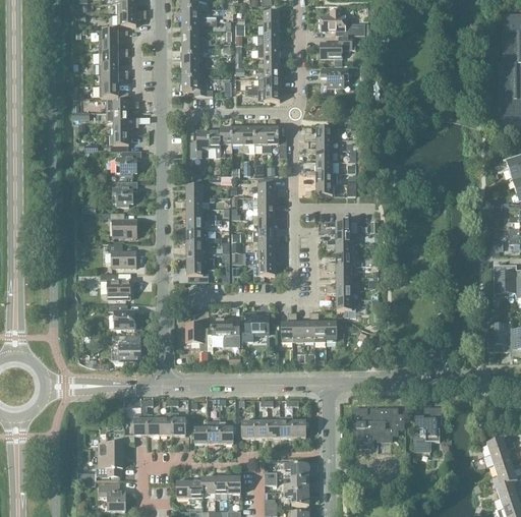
[(182,9),(198,8),(198,2),(207,1),(207,0),(182,0),(182,9)]
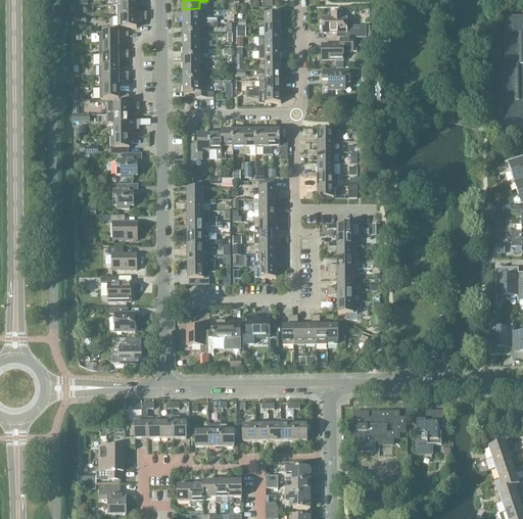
[(117,13),(147,13),(147,9),(137,9),(137,3),(117,3),(117,13)]
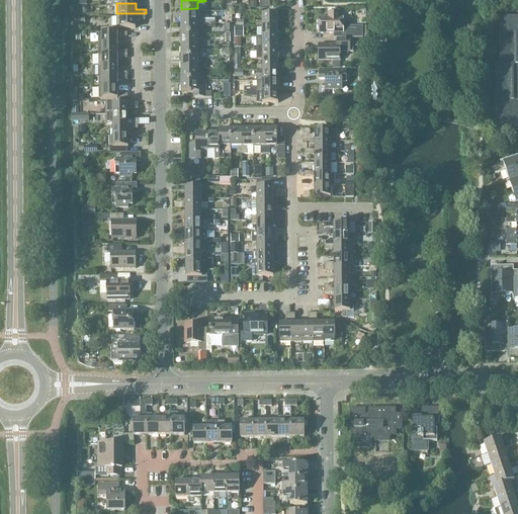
[(205,20),(216,20),(216,15),(205,15),(198,15),(197,8),(181,9),(181,20),(205,20)]
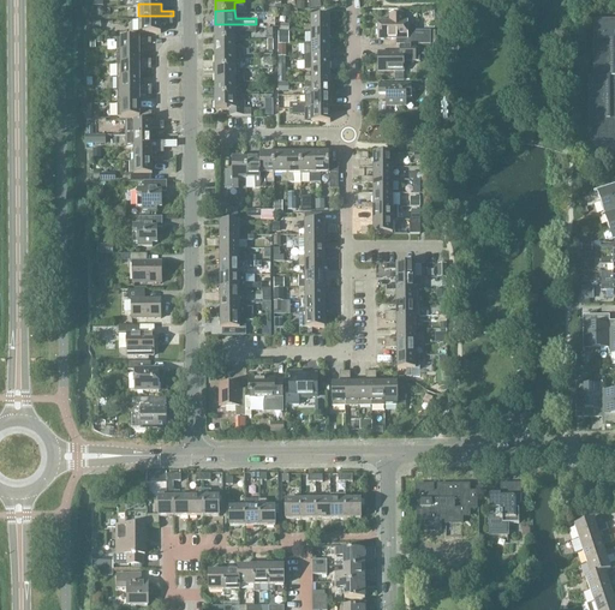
[(396,41),(416,41),(430,41),(430,28),(422,28),(407,28),(407,18),(402,18),(402,11),(390,11),(390,18),(378,18),(378,35),(396,35),(396,41)]
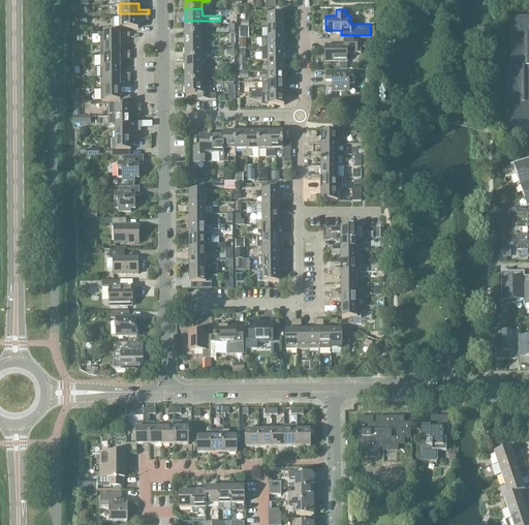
[(261,24),(268,24),(283,24),(283,11),(268,11),(268,19),(261,19),(261,24)]
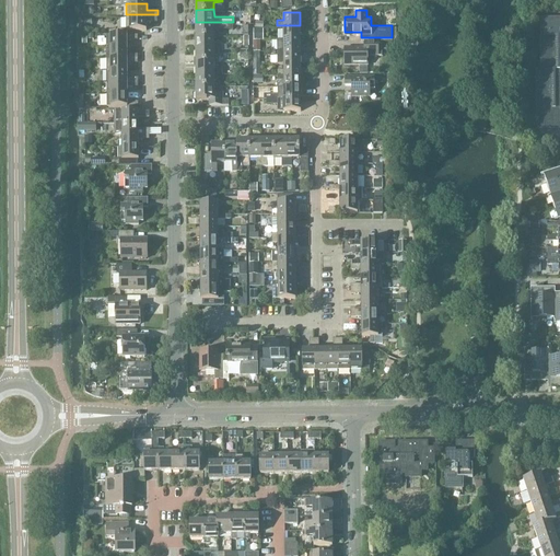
[(158,14),(126,14),(126,27),(147,27),(147,20),(158,20),(158,14)]
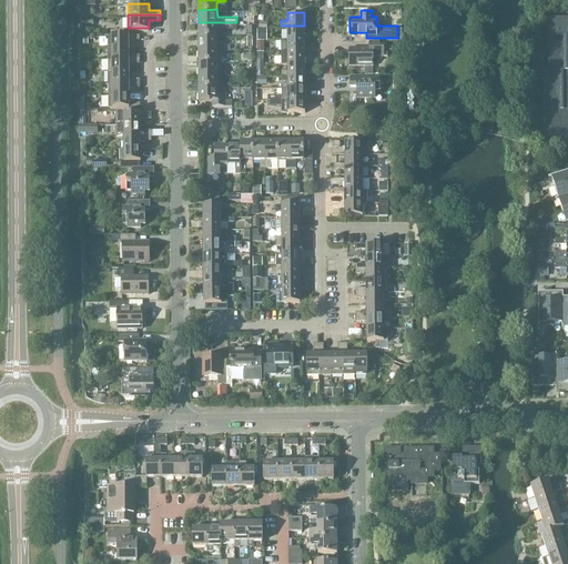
[(567,14),(550,16),(550,36),(547,36),(548,69),(544,70),(545,117),(546,127),(567,126),(567,14)]
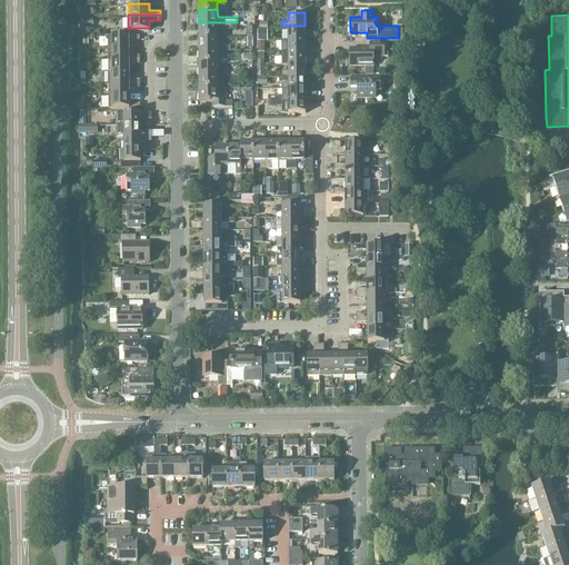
[(237,27),(237,22),(226,22),(199,22),(199,35),(218,35),(218,27),(237,27)]
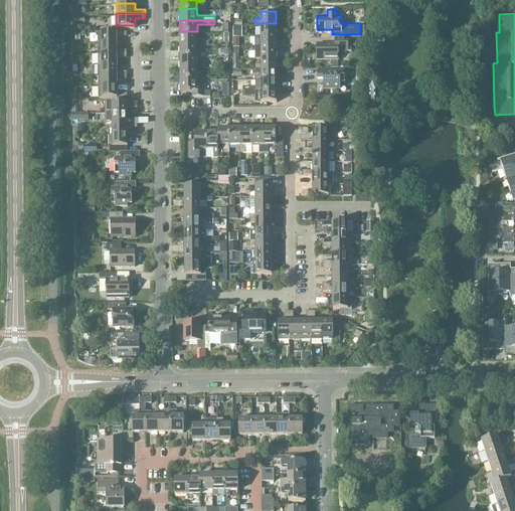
[(241,23),(233,23),(233,33),(241,33),(241,23)]
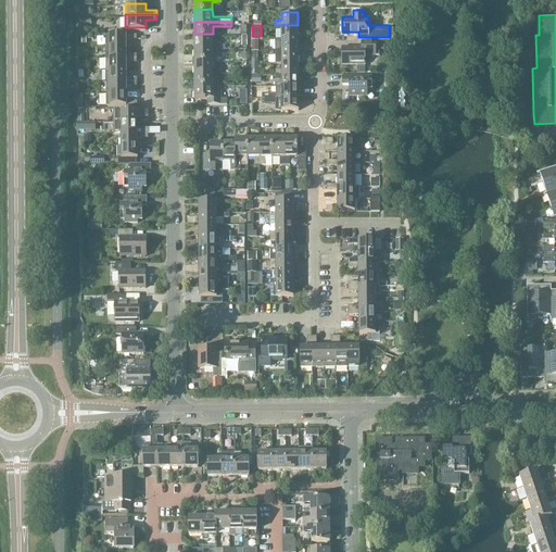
[(281,36),(298,36),(298,25),(281,25),(281,36)]
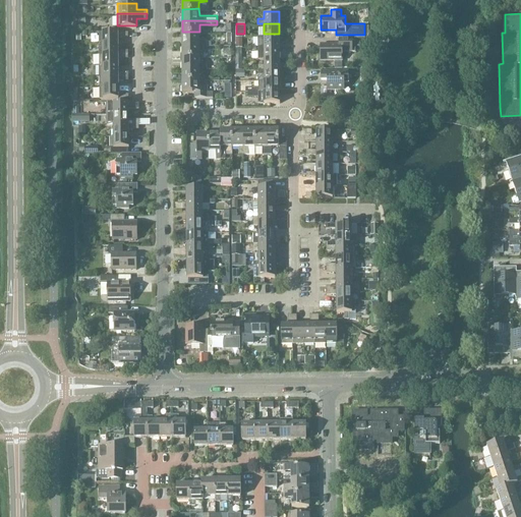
[(99,41),(118,41),(118,34),(128,34),(128,30),(99,30),(99,41)]
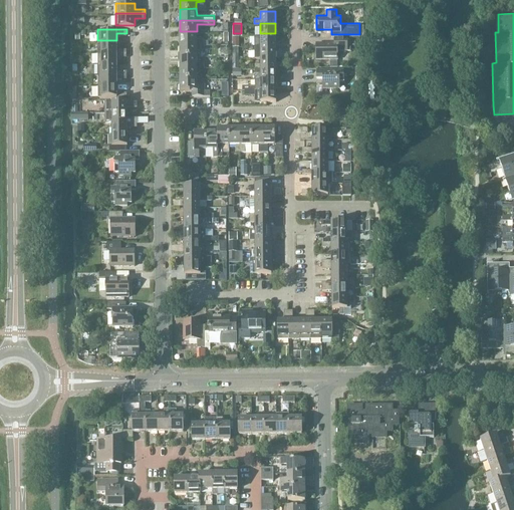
[(197,31),(180,31),(180,43),(204,43),(209,43),(209,38),(197,38),(197,31)]
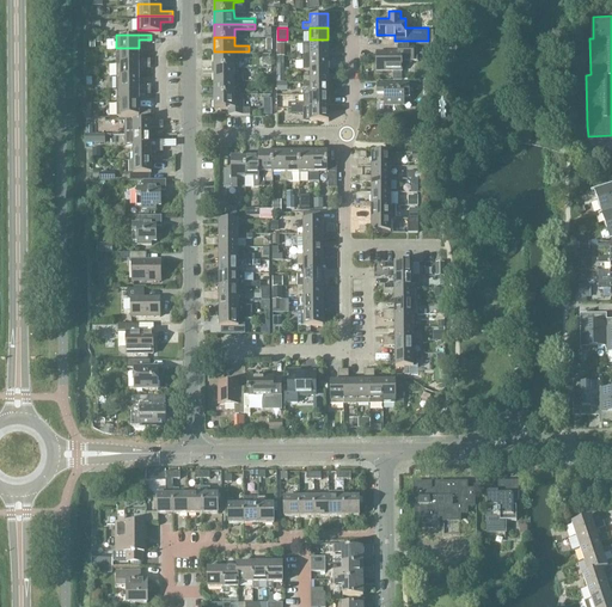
[(303,40),(303,53),(328,53),(328,40),(310,40),(303,40)]
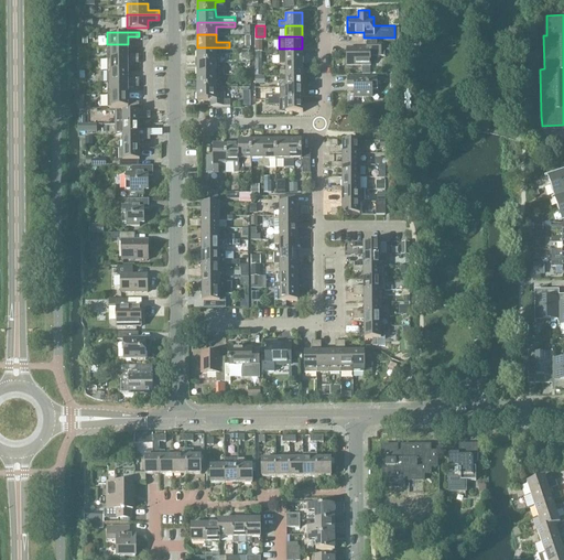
[(394,46),(394,38),(381,38),(381,39),(367,39),(367,45),(347,45),(347,62),(362,62),(362,71),(370,71),(370,53),(381,53),(381,46),(394,46)]
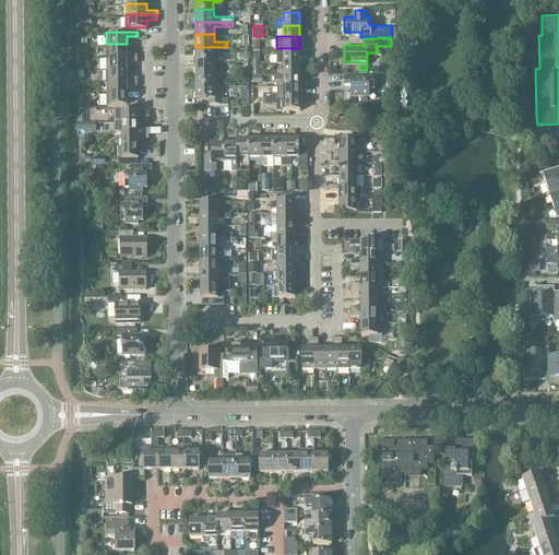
[(106,56),(138,56),(138,50),(127,51),(127,44),(106,44),(106,56)]
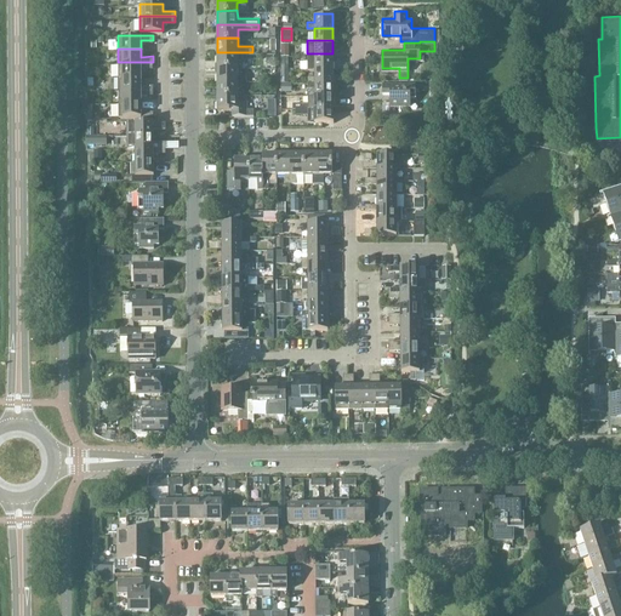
[(217,66),(238,66),(238,57),(246,57),(246,52),(217,52),(217,66)]
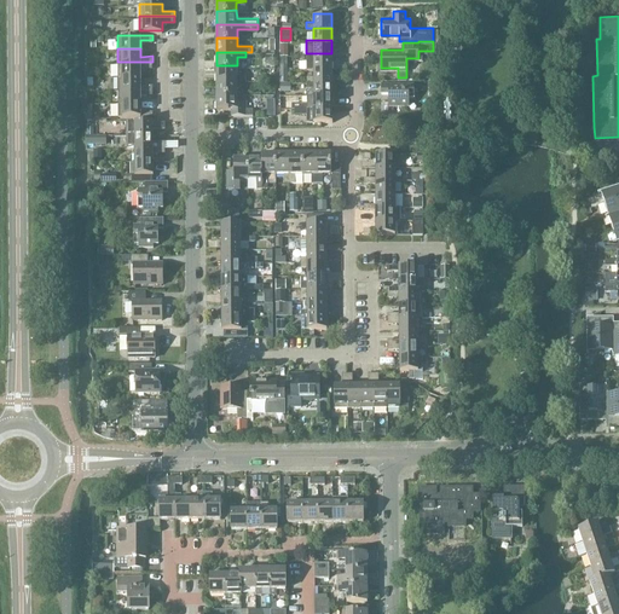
[(313,67),(333,67),(331,53),(306,53),(306,67),(313,67)]
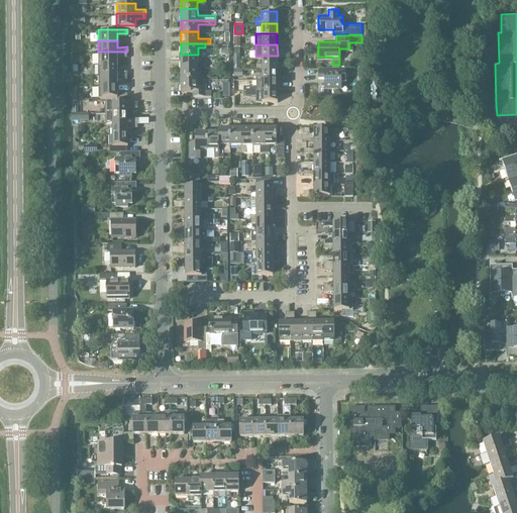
[(98,63),(117,62),(117,56),(127,56),(127,52),(98,52),(98,63)]
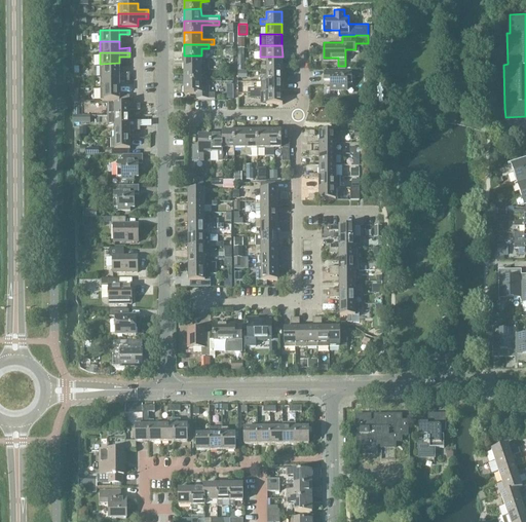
[(184,67),(209,67),(209,63),(201,63),(201,56),(184,56),(184,67)]
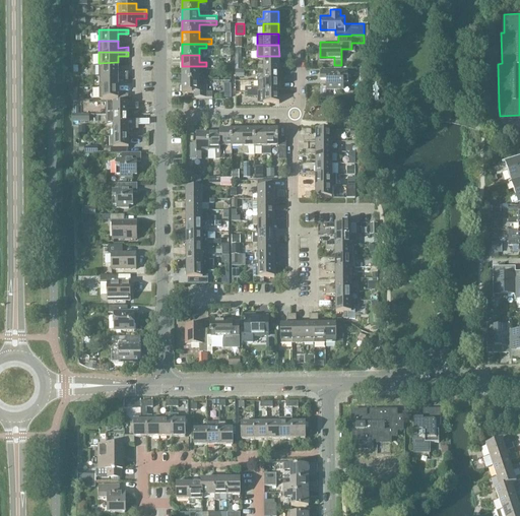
[(258,67),(279,67),(279,56),(263,56),(263,62),(257,62),(258,67)]
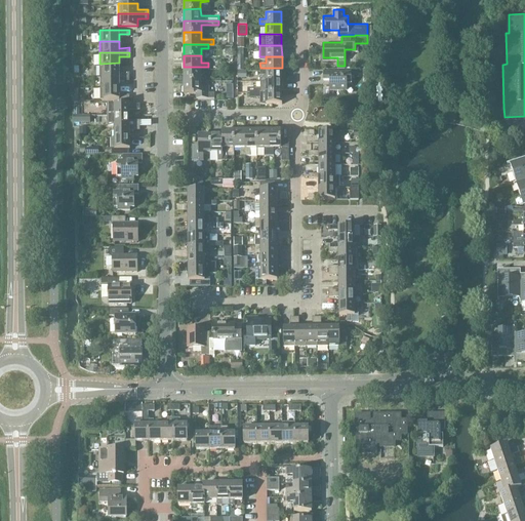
[(99,74),(129,74),(129,70),(119,70),(119,63),(99,64),(99,74)]
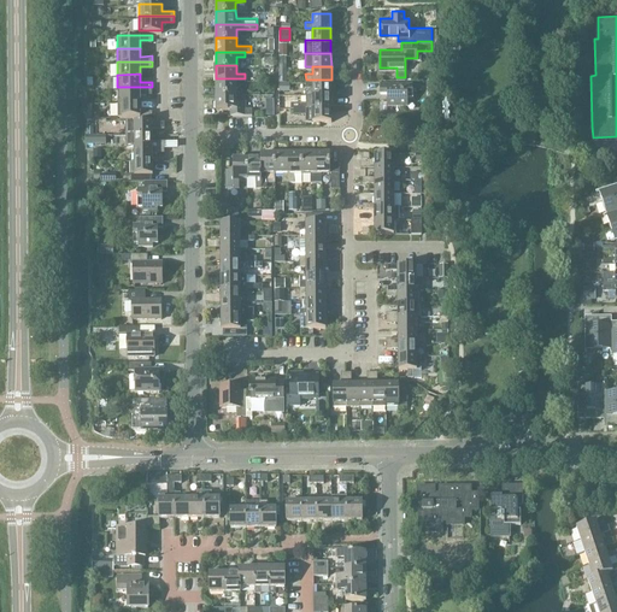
[(236,93),(236,92),(236,84),(245,84),(245,78),(216,78),(216,93),(236,93)]
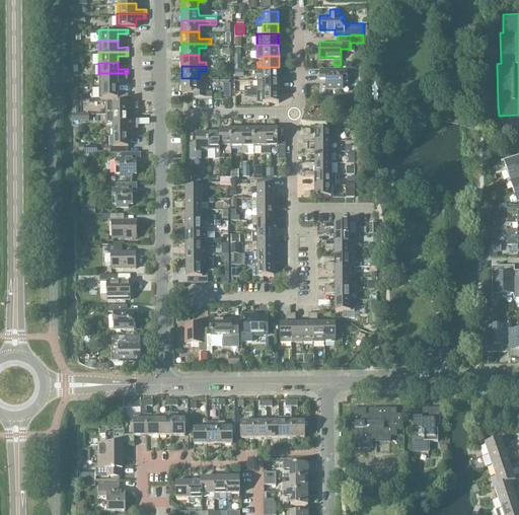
[(235,67),(235,77),(244,78),(244,74),(244,67),(235,67)]
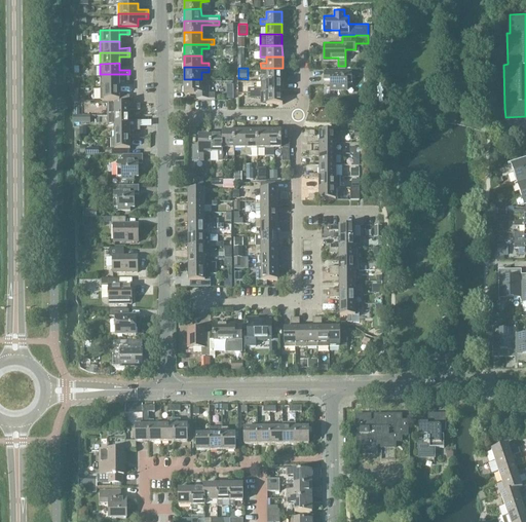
[(267,79),(283,79),(283,68),(261,68),(261,73),(267,73),(267,78),(267,79)]
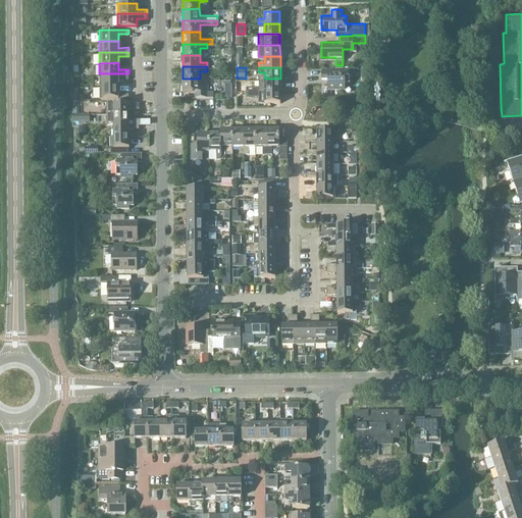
[(350,81),(349,67),(321,68),(321,79),(327,78),(327,88),(345,88),(345,81),(350,81)]
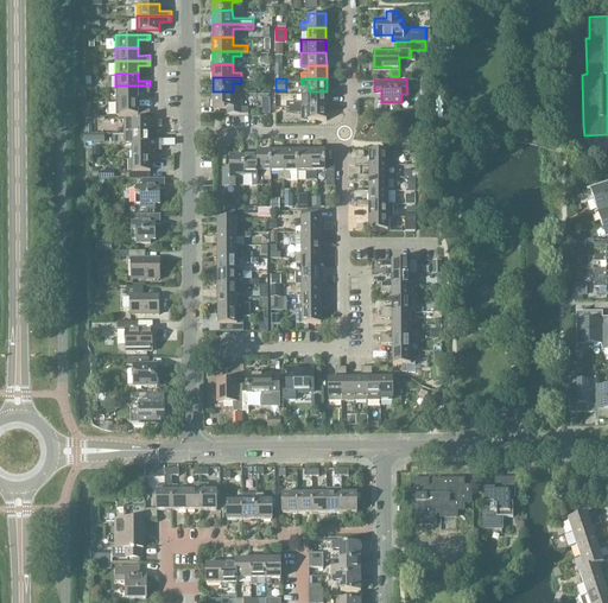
[(115,86),(115,99),(138,99),(138,91),(150,91),(150,86),(115,86)]
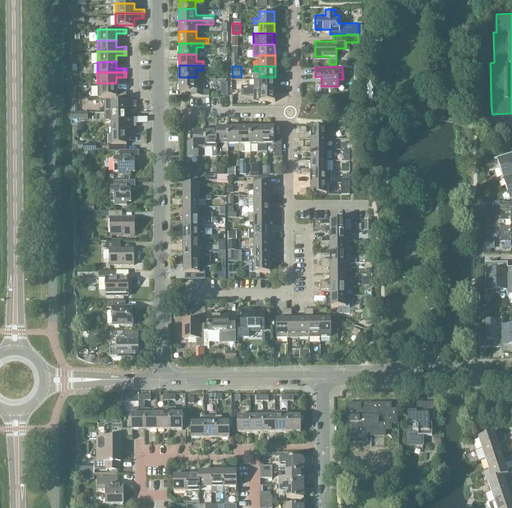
[(204,88),(204,77),(204,76),(196,76),(196,77),(179,77),(179,89),(191,89),(191,93),(209,93),(209,88),(204,88)]
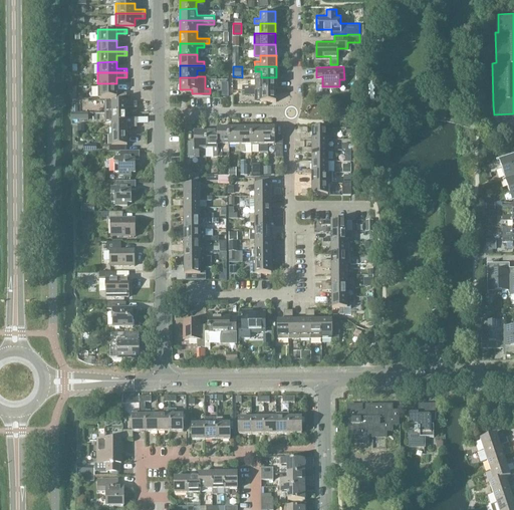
[(261,77),(261,76),(255,76),(255,83),(245,83),(245,88),(276,88),(276,77),(261,77)]
